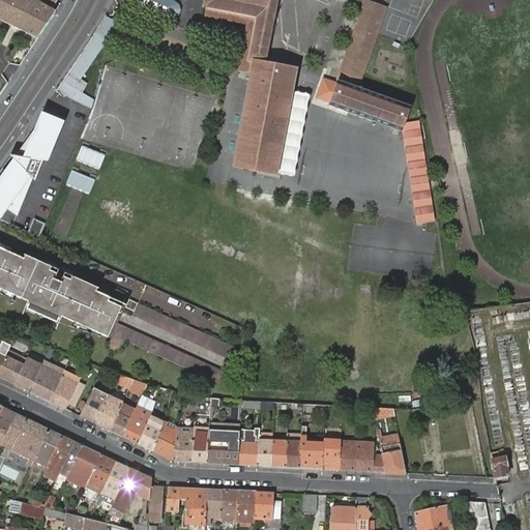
[(0,0),(0,20),(37,39),(56,11),(52,9),(37,2),(34,0),(0,0)]
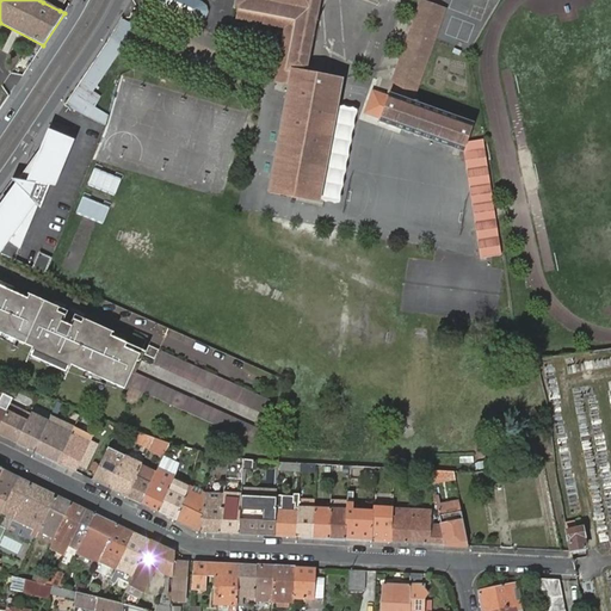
[(65,0),(44,0),(43,2),(60,11),(65,0)]
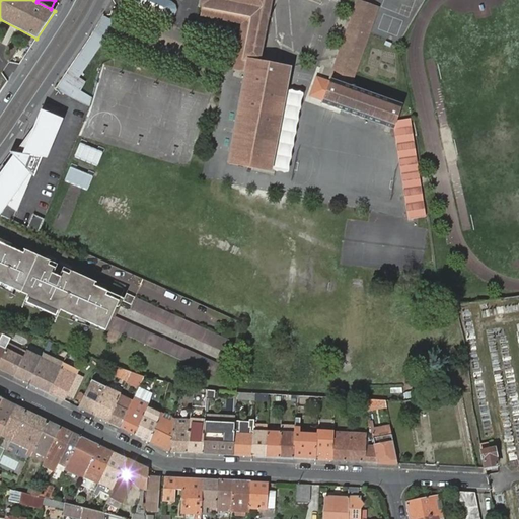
[(264,61),(274,0),(202,0),(201,7),(205,8),(252,17),(244,60),(248,61),(246,71),(228,163),(270,171),(291,67),(264,61)]
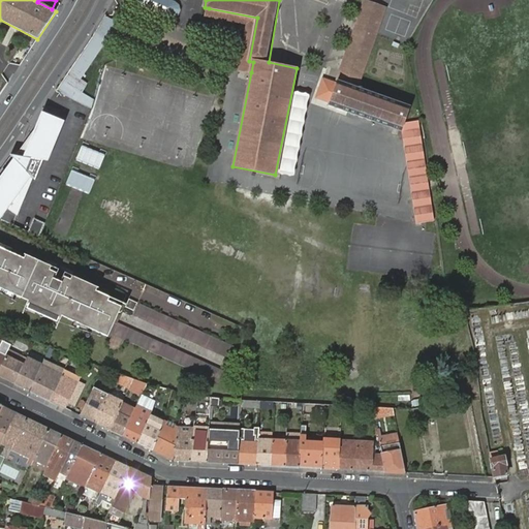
[(341,70),(361,78),(385,7),(366,1),(341,70)]
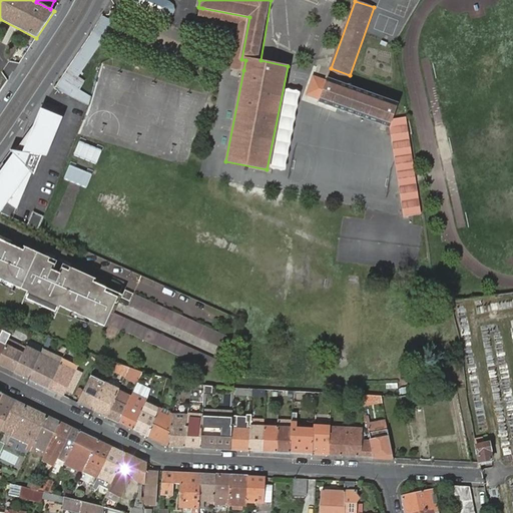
[(231,68),(243,70),(245,60),(241,59),(249,17),(202,8),(201,15),(240,22),(231,68)]
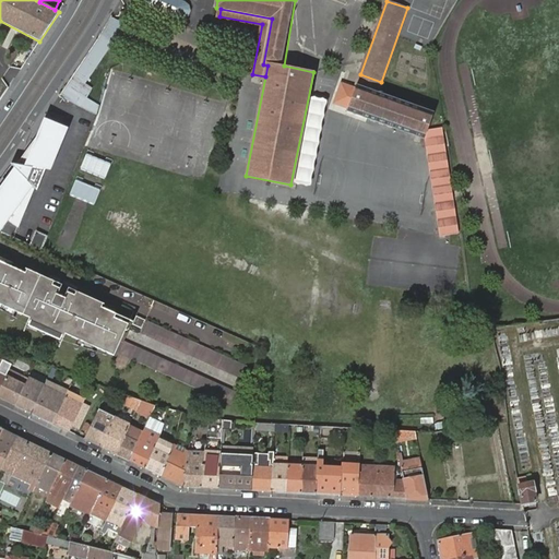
[(100,38),(97,37),(59,97),(95,115),(98,107),(87,99),(92,90),(86,84),(111,45),(114,46),(123,26),(111,20),(100,38)]
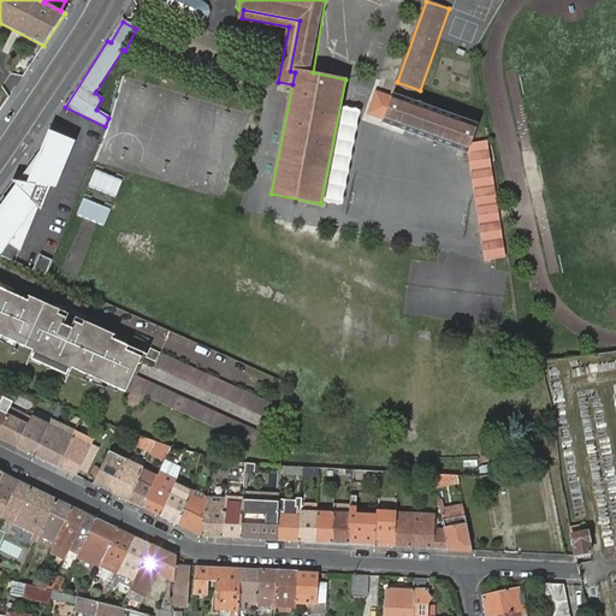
[(159,73),(169,77),(171,71),(161,67),(159,73)]
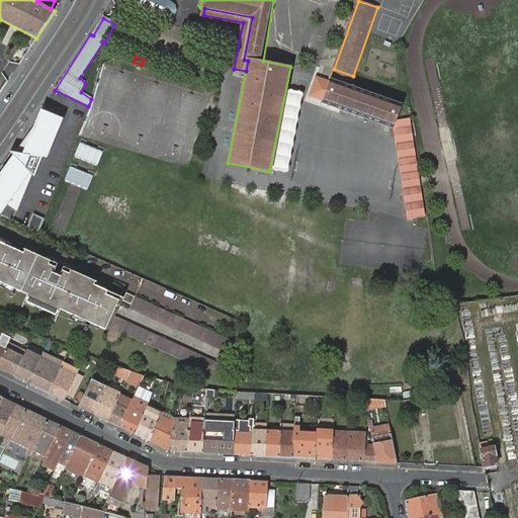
[(353,76),(334,69),(331,79),(350,85),(353,76)]
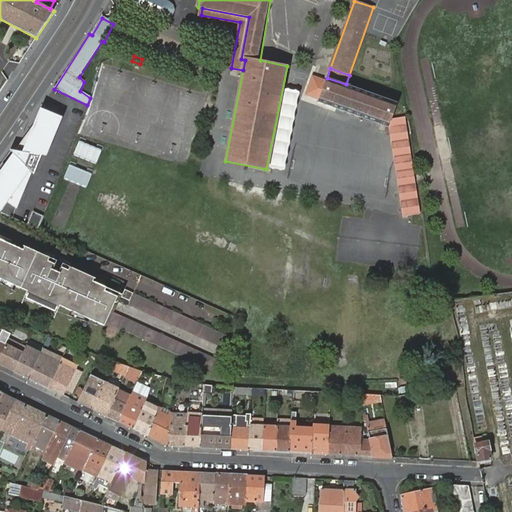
[(319,101),(318,101),(389,126),(398,103),(346,84),(327,78),(326,79),(325,83),(319,101)]
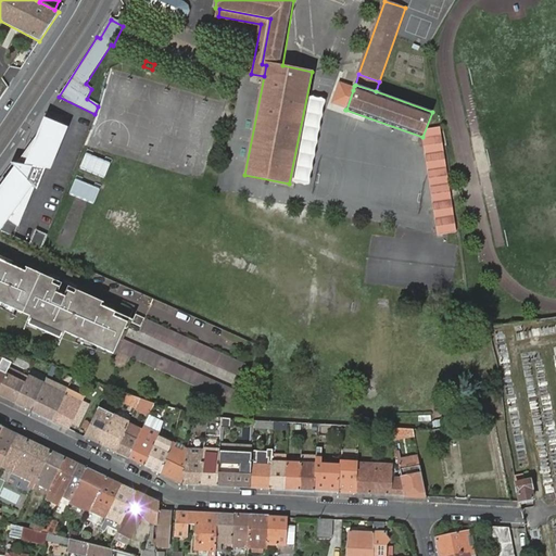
[(353,90),(350,89),(343,109),(346,110),(353,90)]
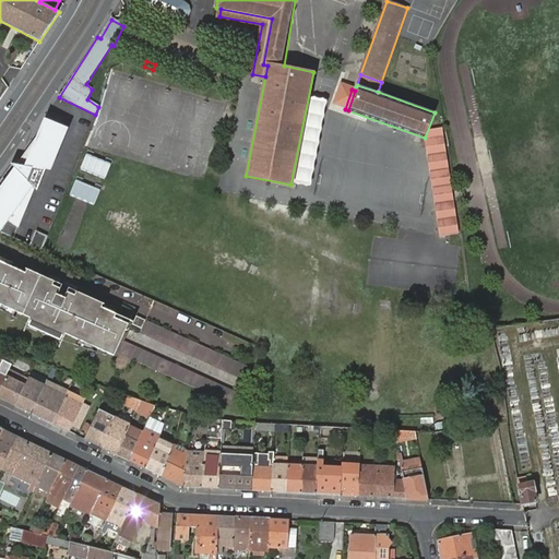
[(2,186),(0,188),(0,233),(1,234),(15,240),(59,126),(44,117),(37,138),(7,180),(2,186)]
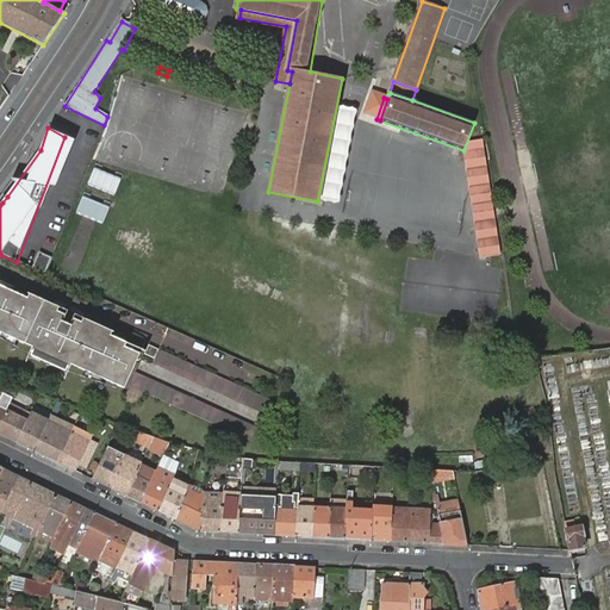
[(483,139),(468,141),(477,204),(491,201),(483,139)]
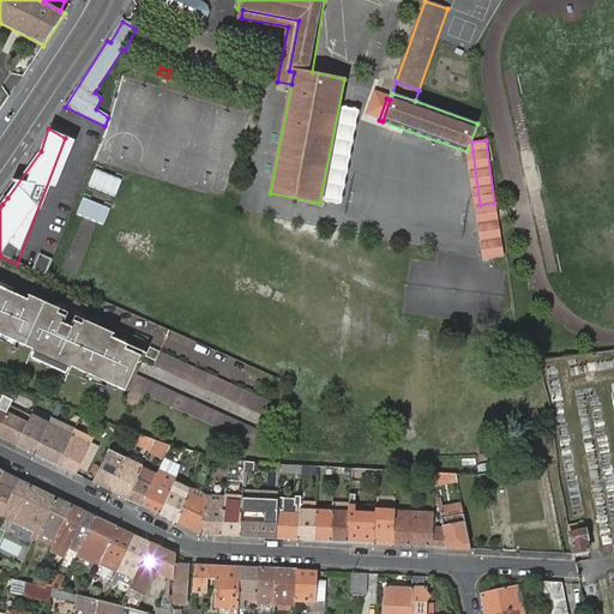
[(487,258),(481,214),(480,205),(471,142),(467,151),(481,259),(487,258)]
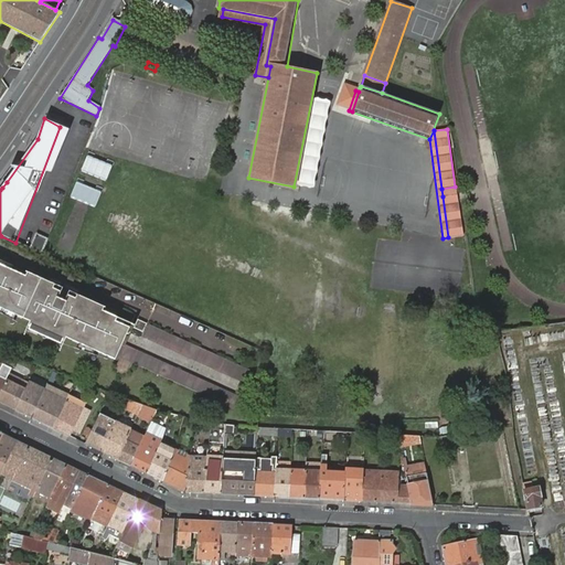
[(455,187),(441,189),(443,196),(456,194),(455,187)]
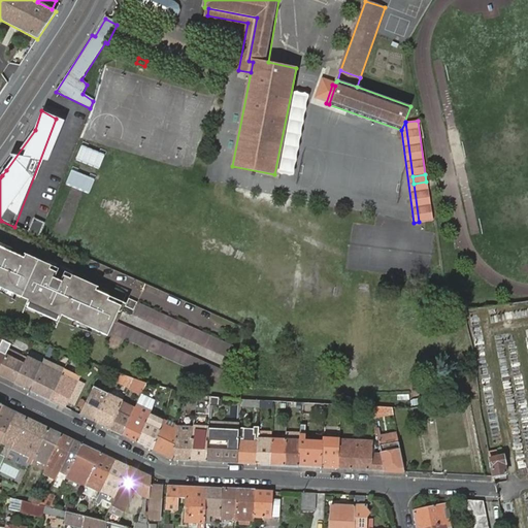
[(426,182),(414,184),(419,222),(432,221),(426,182)]
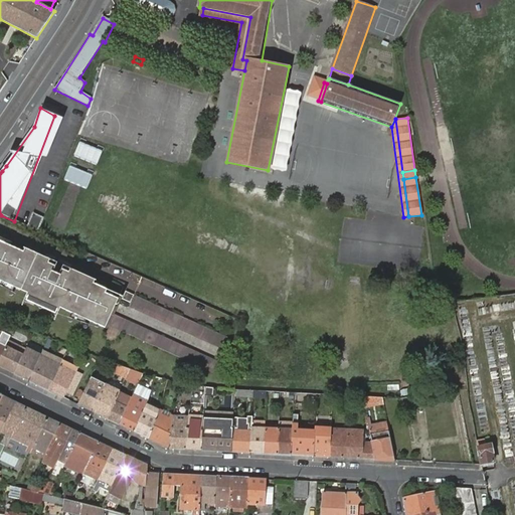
[(33,213),(27,226),(38,231),(43,217),(33,213)]
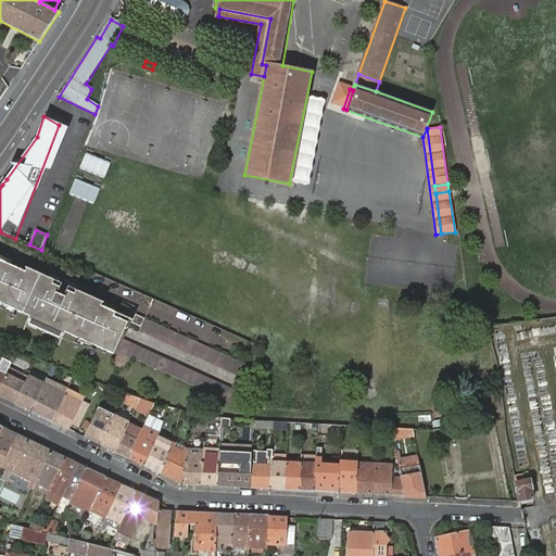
[(72,294),(71,293),(68,300),(61,297),(60,298),(53,294),(54,293),(48,290),(50,285),(36,278),(23,273),(7,266),(0,262),(0,305),(27,318),(26,321),(62,337),(63,333),(111,354),(125,324),(111,317),(113,312),(98,306),(85,300),(72,294)]
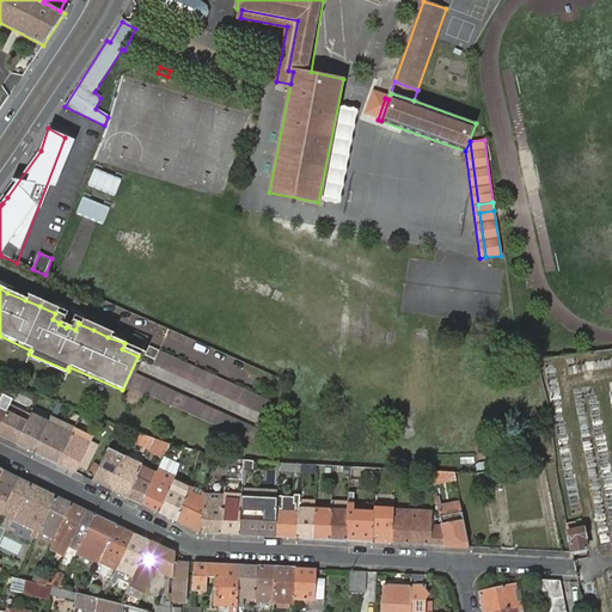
[(40,306),(42,303),(26,297),(25,300),(40,306)]
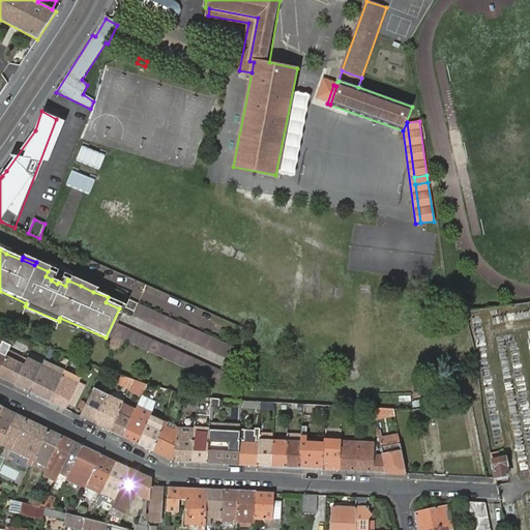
[(34,265),(48,271),(49,267),(36,262),(34,265)]
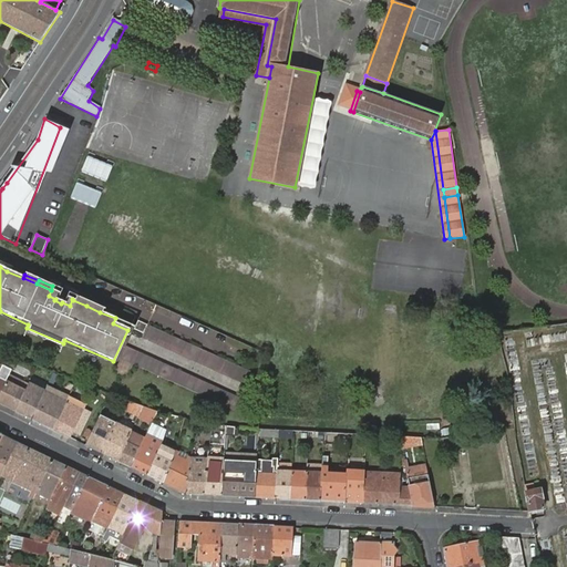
[(70,306),(72,299),(51,290),(49,296),(55,299),(54,300),(61,303),(62,302),(70,306)]
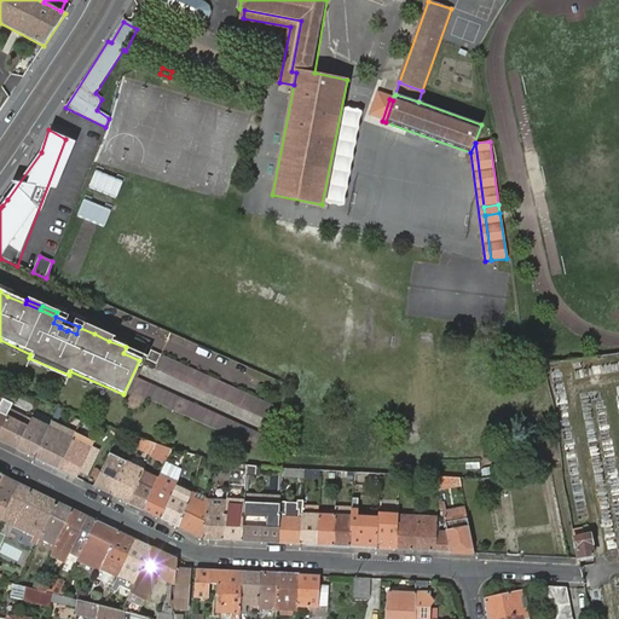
[(81,324),(80,328),(94,334),(97,330),(81,324)]
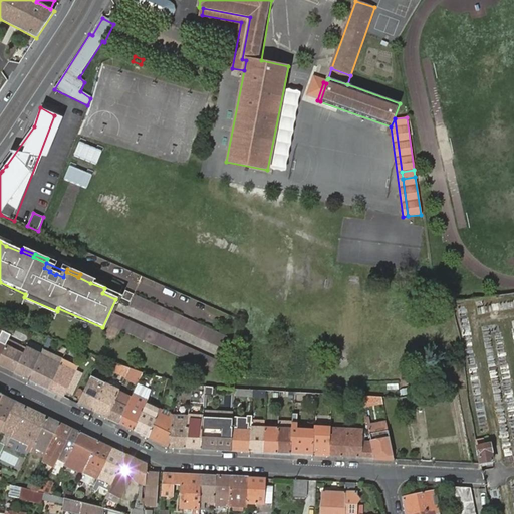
[(80,274),(78,277),(90,283),(92,280),(80,274)]
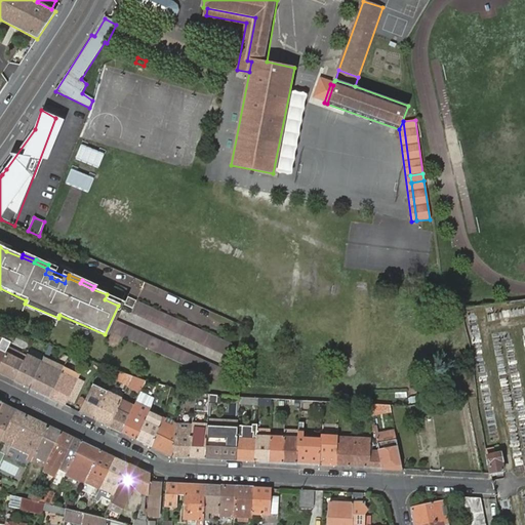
[(123,305),(131,309),(134,301),(126,297),(123,305)]
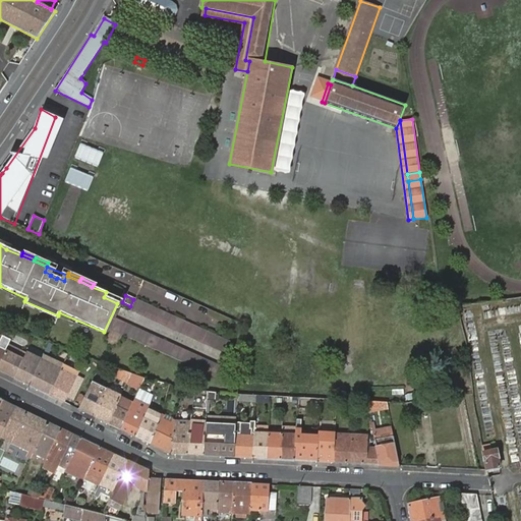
[(131,311),(223,353),(229,341),(136,300),(131,311)]
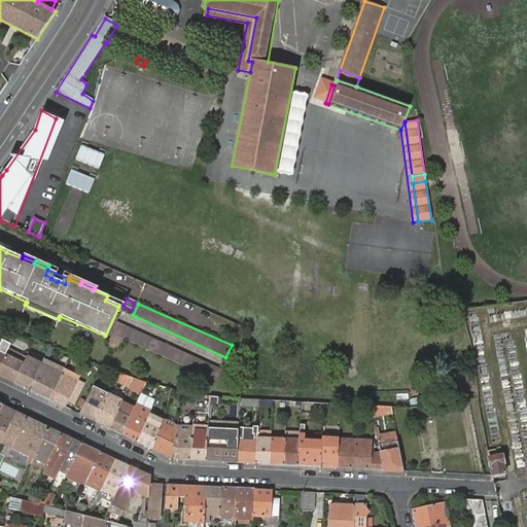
[(111,334),(123,339),(215,380),(220,369),(116,322),(111,334)]
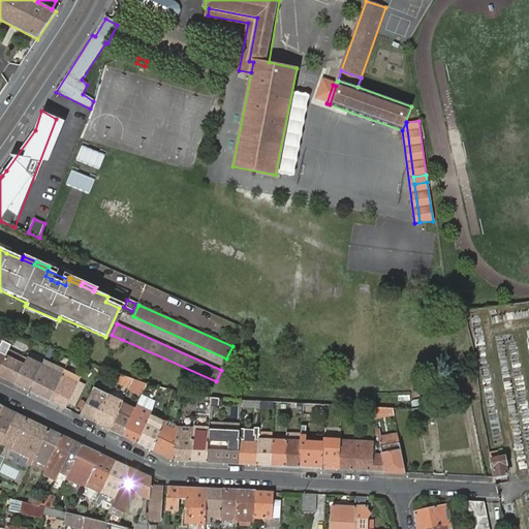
[(118,351),(123,340),(112,335),(106,346),(118,351)]
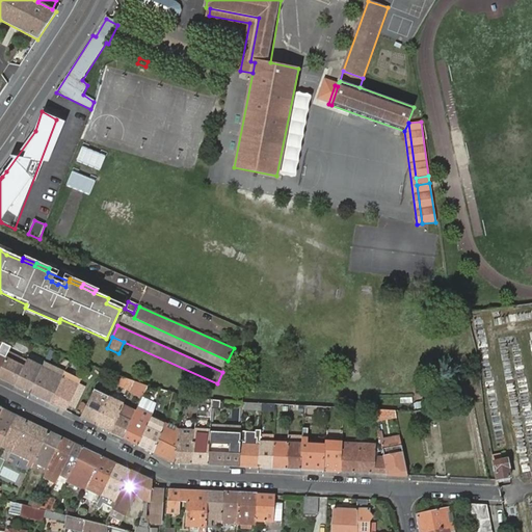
[(0,366),(8,348),(0,344),(0,366)]
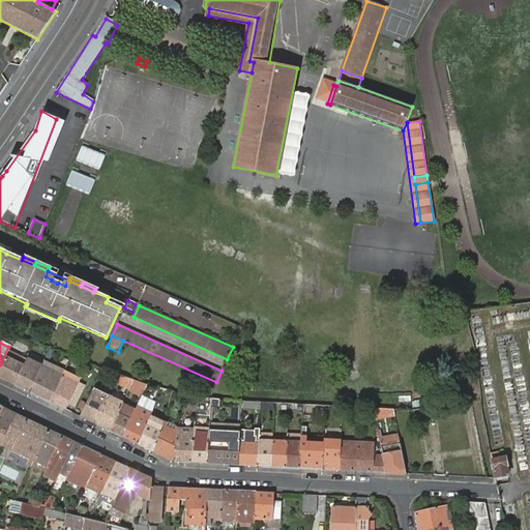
[(36,355),(43,358),(47,351),(40,348),(36,355)]
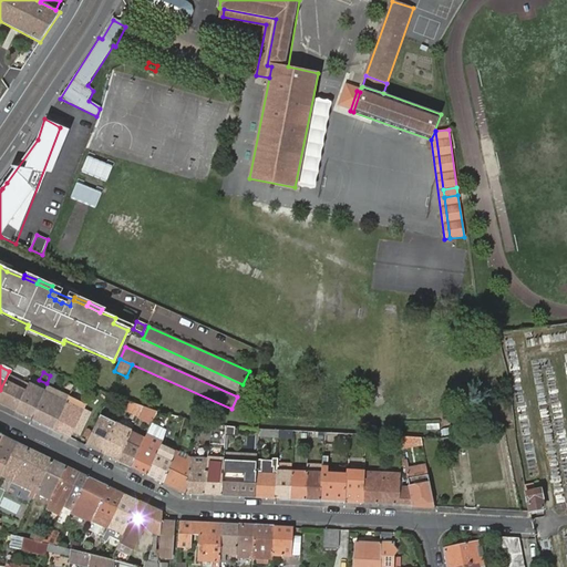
[(29,379),(27,384),(42,391),(43,389),(44,387),(29,379)]
